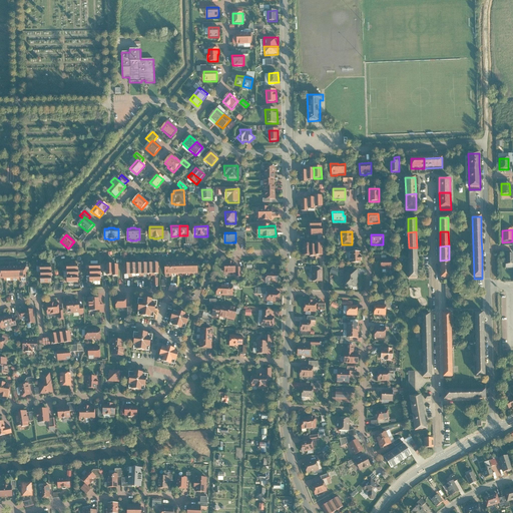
[(417,265),(417,247),(409,247),(409,265),(417,265)]
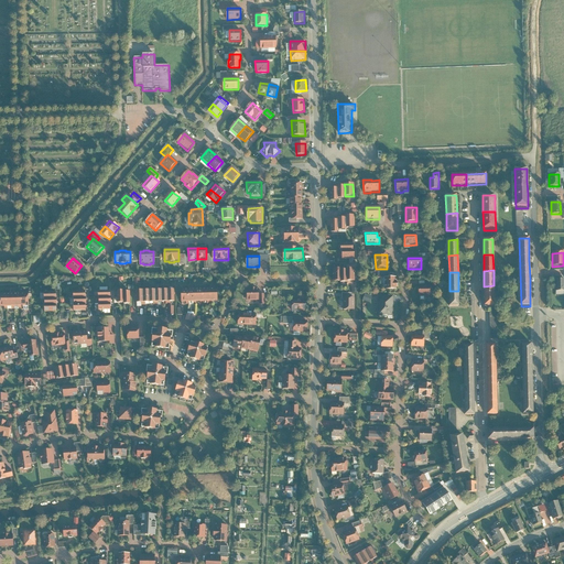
[(396,290),(396,278),(388,278),(384,278),(384,279),(384,291),(396,290)]
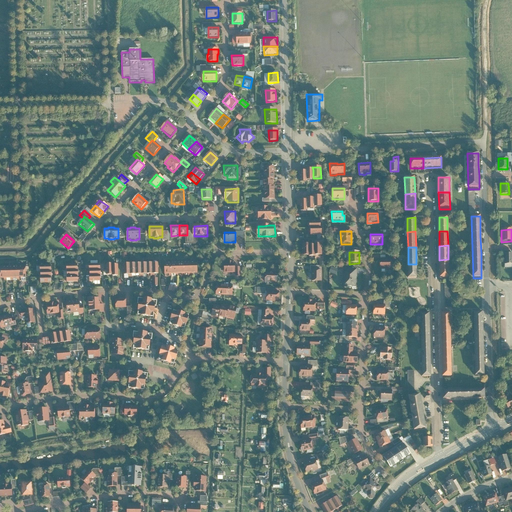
[(448,259),(439,260),(440,278),(448,278),(448,259)]
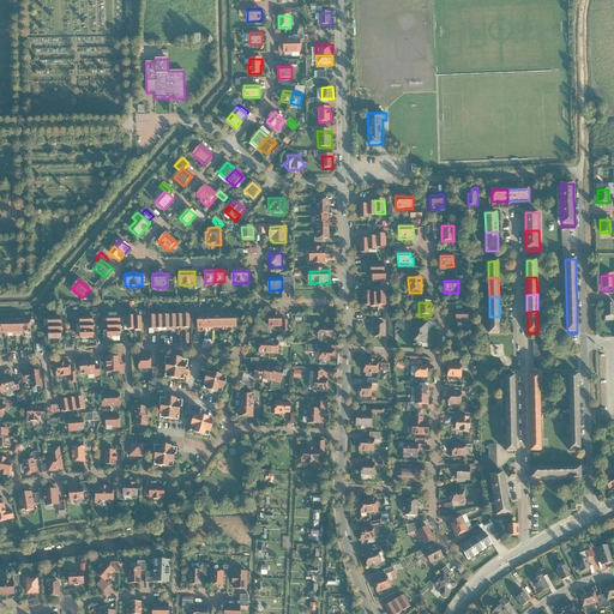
[(456,312),(456,324),(469,324),(469,312),(456,312)]
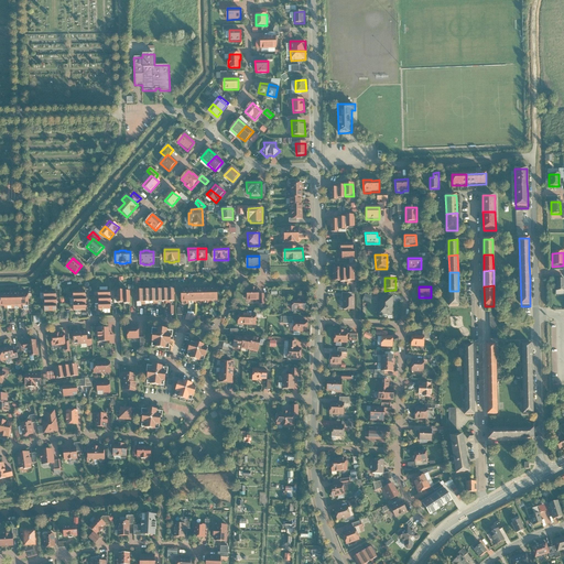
[(247,289),(247,300),(258,300),(258,289),(247,289)]
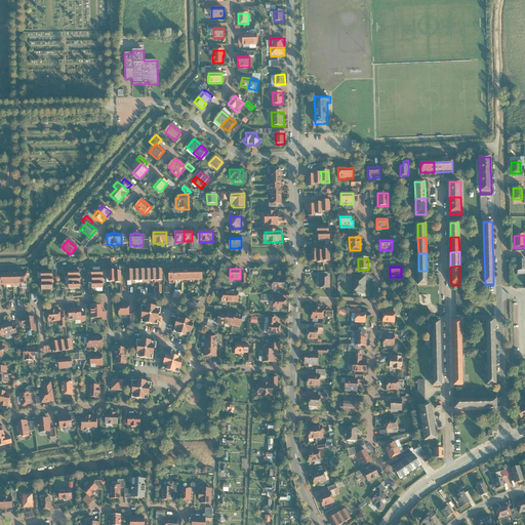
[(428,287),(427,271),(418,271),(418,287),(428,287)]
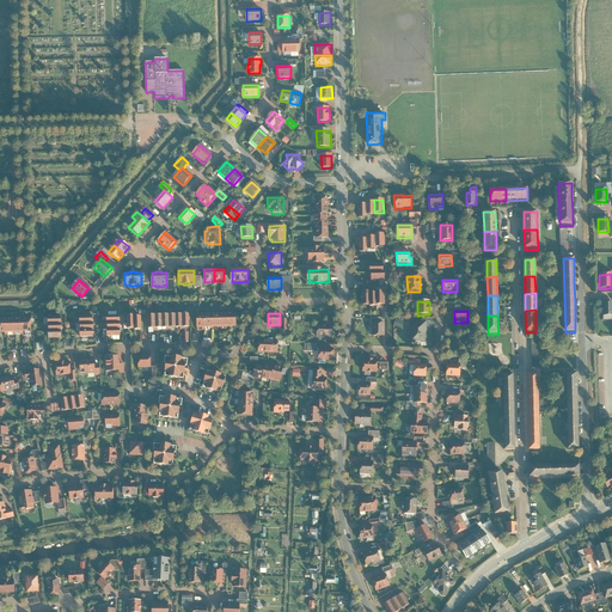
[(426,344),(426,323),(409,323),(409,344),(426,344)]
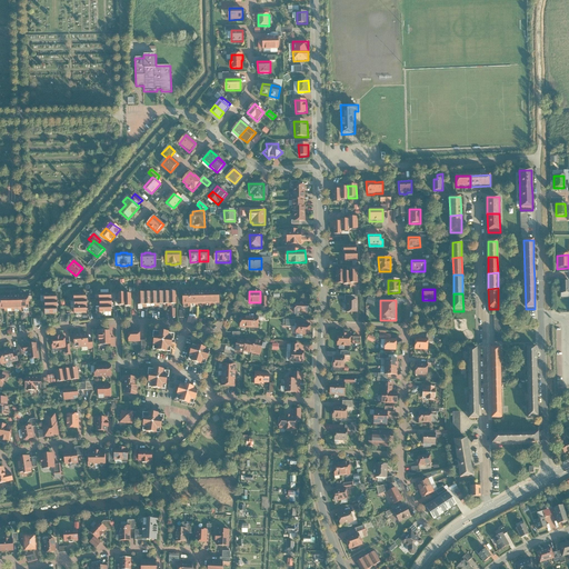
[(309,312),(309,302),(301,302),(302,301),(295,301),(295,313),(301,313),(301,312),(309,312)]
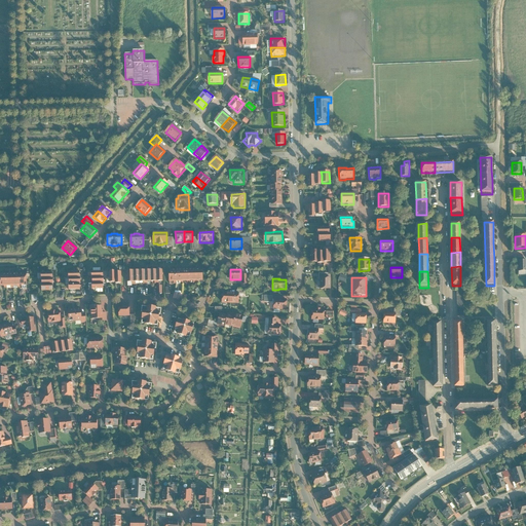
[(330,290),(330,279),(328,279),(320,278),(320,290),(330,290)]
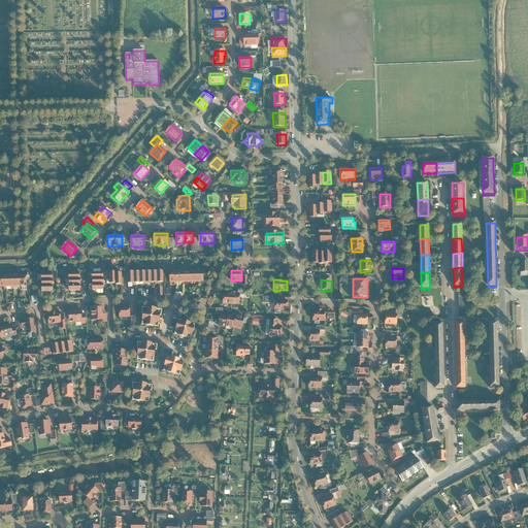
[(231,303),(231,293),(223,293),(222,303),(231,303)]
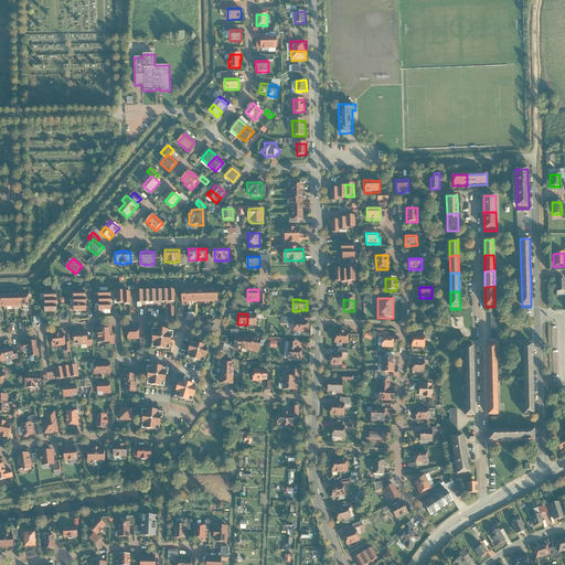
[(247,313),(247,324),(256,326),(256,316),(256,313),(254,313),(247,313)]
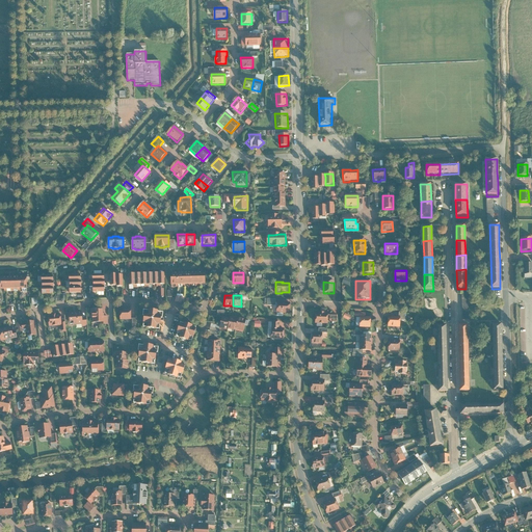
[(276,301),(276,312),(289,313),(290,301),(276,301)]
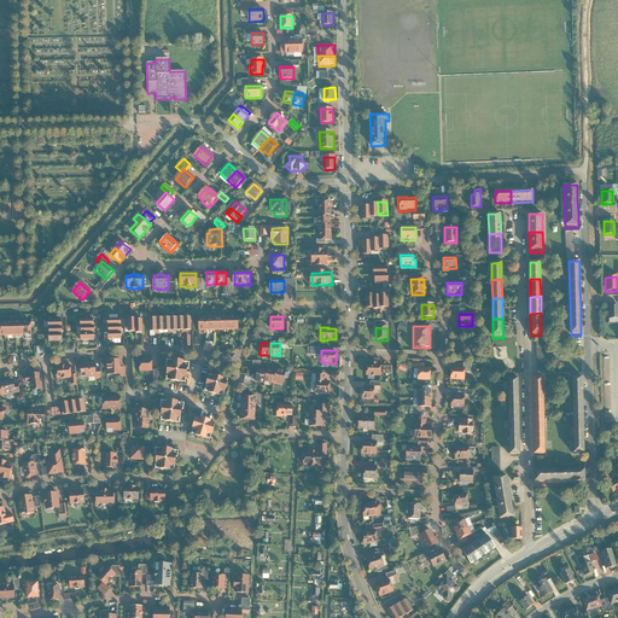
[(151,359),(139,359),(139,371),(151,371),(151,359)]
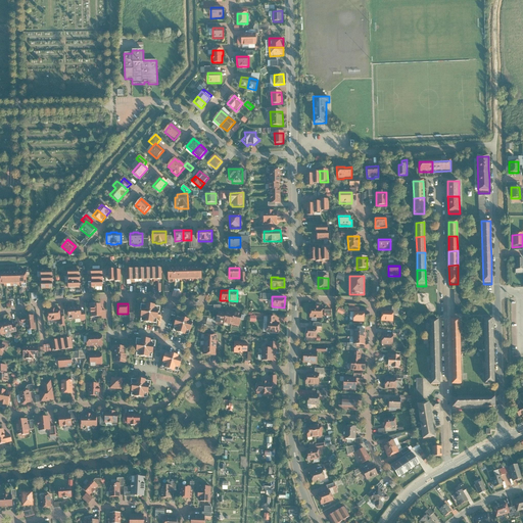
[(91,312),(91,317),(98,317),(101,317),(101,311),(100,304),(89,304),(89,312),(91,312)]
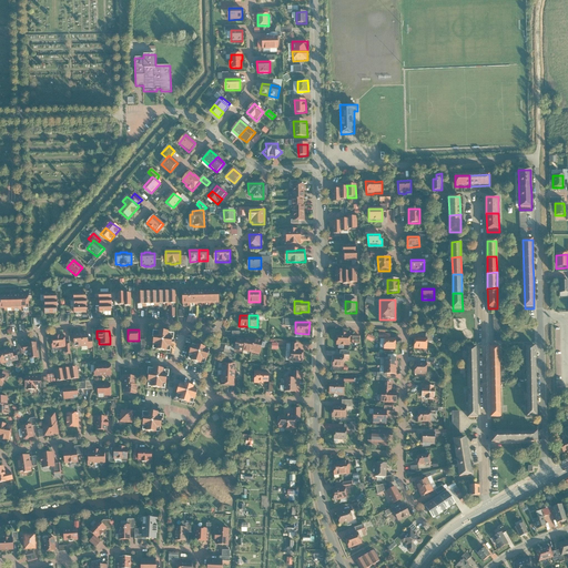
[(152,350),(170,352),(171,338),(173,340),(173,334),(153,331),(152,336),(153,336),(152,350)]
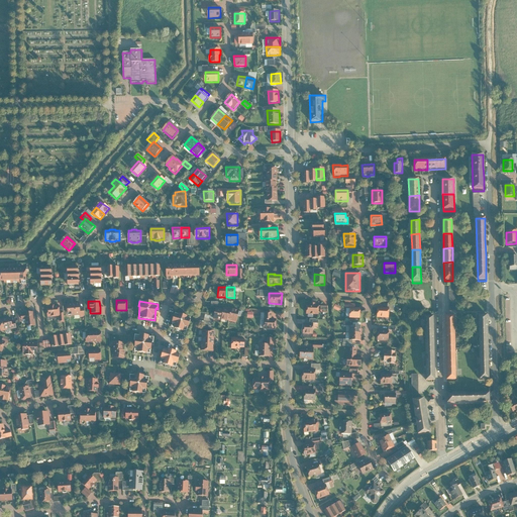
[(79,308),(79,303),(66,304),(67,316),(80,315),(79,308)]
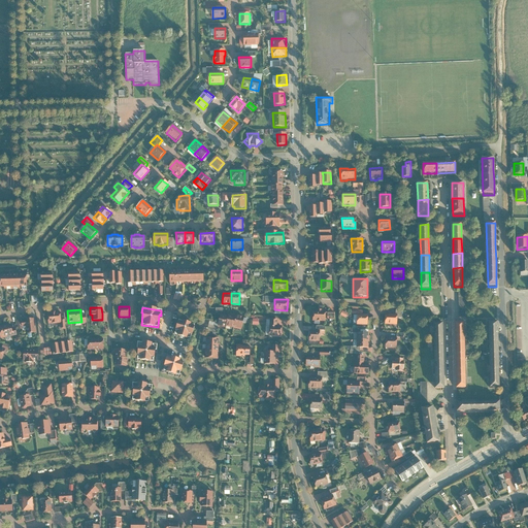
[(329,311),(318,310),(317,321),(329,321),(329,318),(329,312),(329,311)]
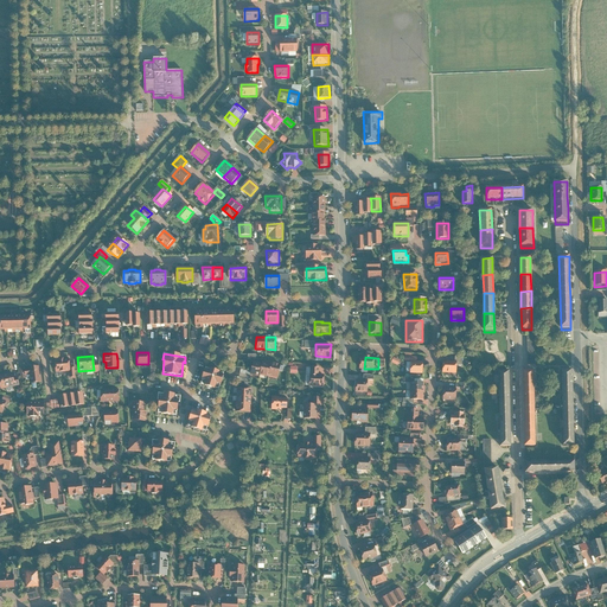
[(55,360),(56,371),(69,370),(69,368),(68,359),(55,360)]
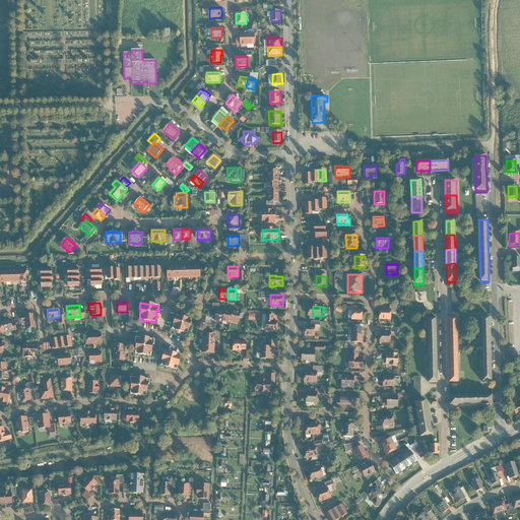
[(214,320),(221,322),(222,321),(224,311),(217,309),(214,320)]
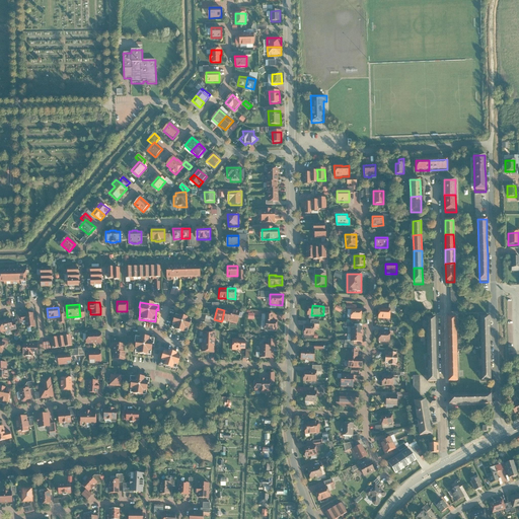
[(355,308),(351,308),(350,317),(360,318),(361,309),(355,308)]
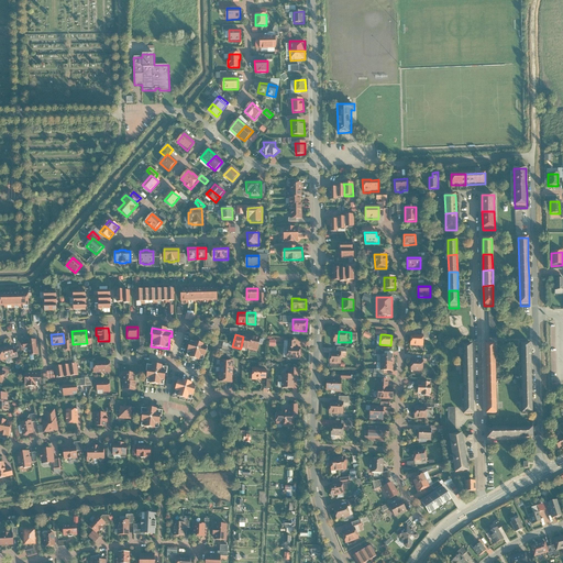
[(421,334),(411,334),(410,344),(422,345),(422,339),(422,334),(421,334)]
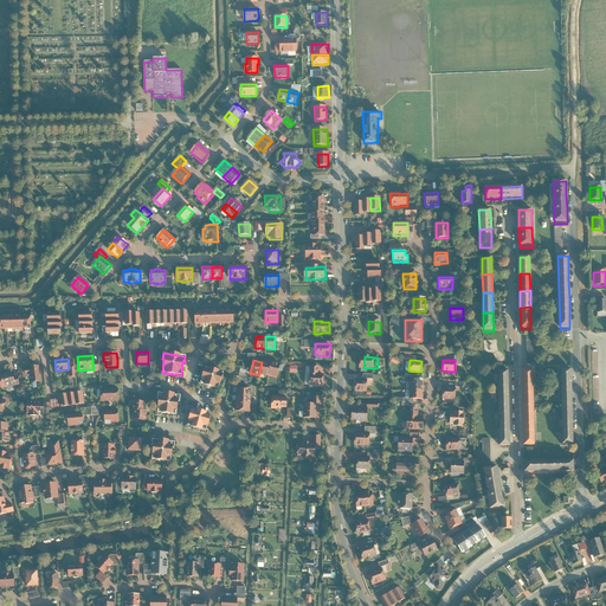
[(269,374),(271,363),(262,361),(262,362),(259,374),(268,375),(269,374)]
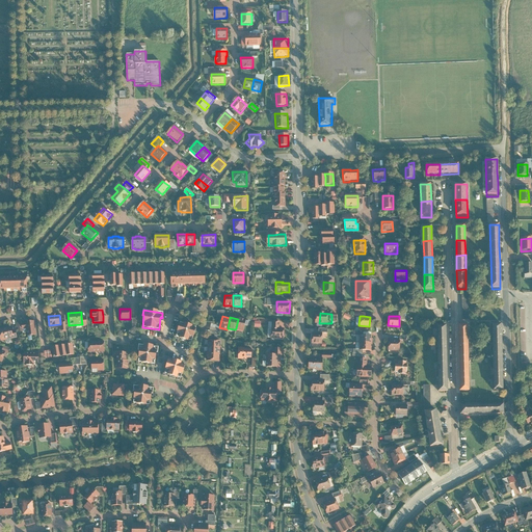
[(236,328),(243,329),(245,319),(238,318),(238,319),(236,328)]
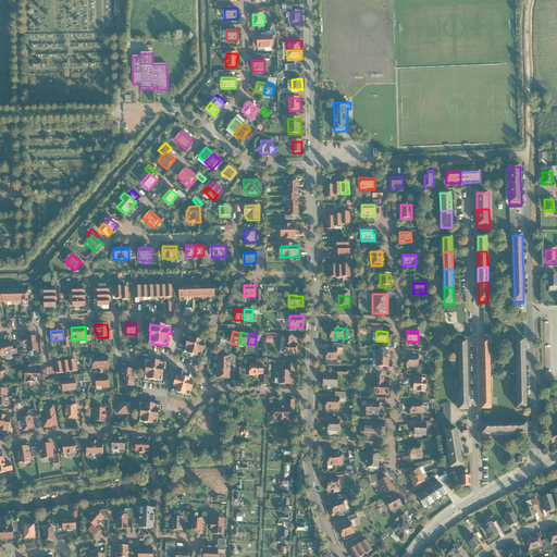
[(37,350),(35,336),(26,337),(26,338),(21,338),(22,344),(27,343),(28,351),(37,350)]
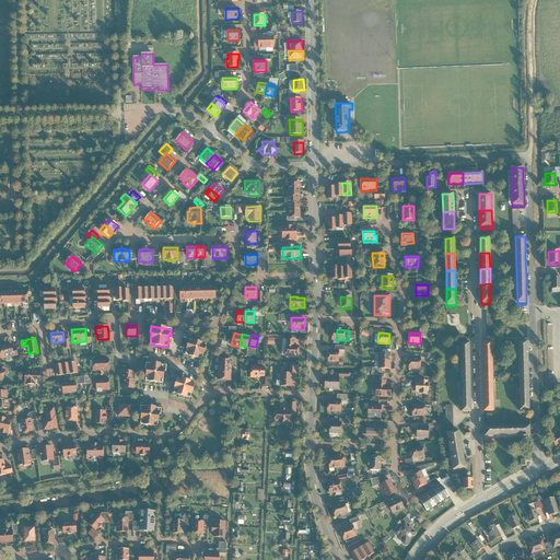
[(185,353),(201,359),(206,345),(189,339),(185,353)]
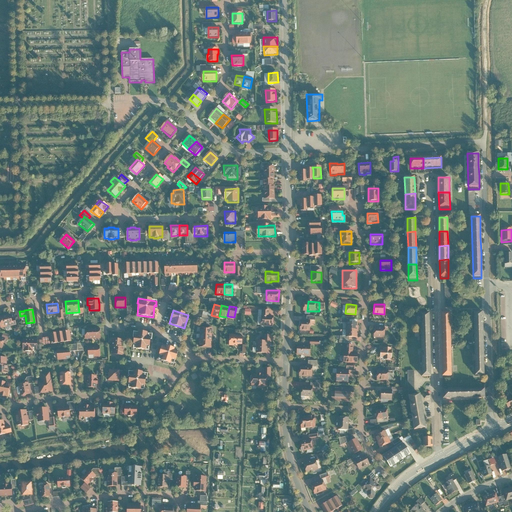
[(483,320),(482,310),(473,310),(475,374),(484,374),(484,362),(483,346),(483,333),(483,320)]
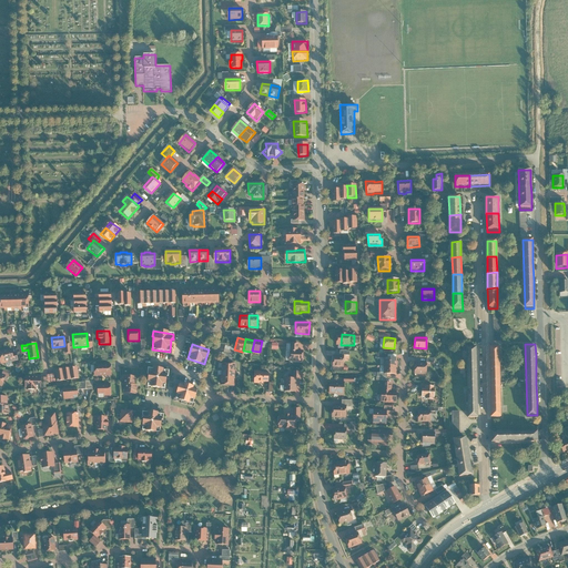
[(476,355),(476,345),(465,345),(467,417),(477,417),(477,404),(476,389),(476,372),(476,355)]
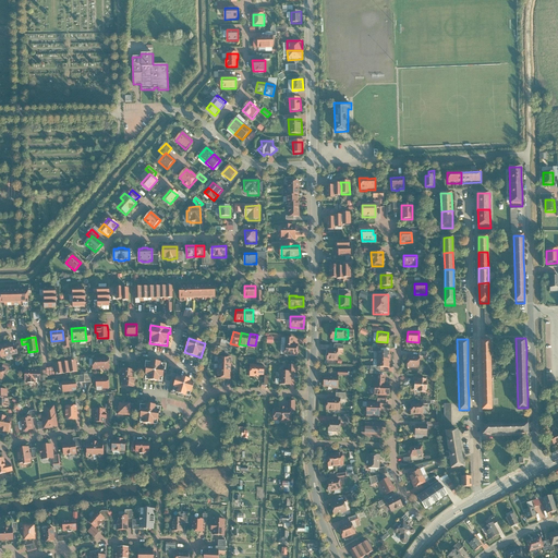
[(492,409),(489,339),(480,339),(480,350),(481,363),(481,379),(481,395),(482,409),(492,409)]
